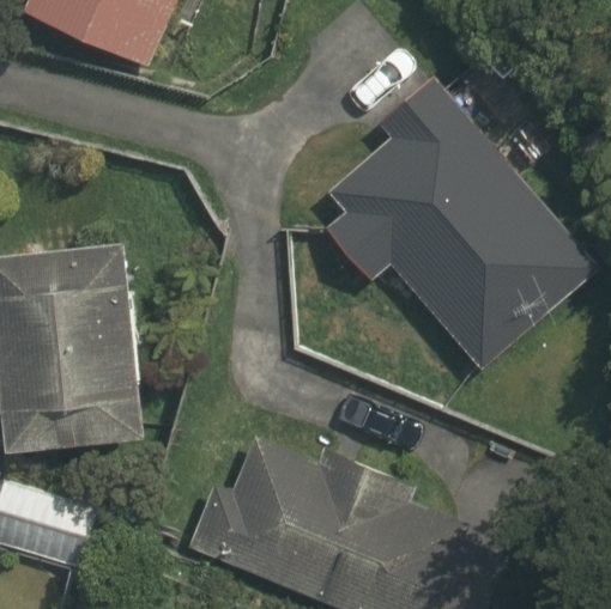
[(26,0),(22,11),(149,67),(179,0),(26,0)]
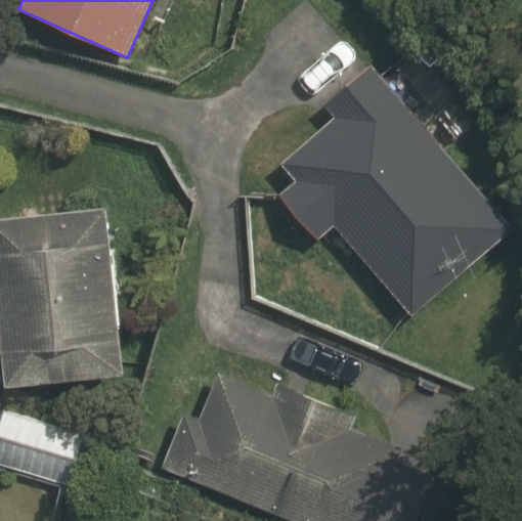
[(424,126),(373,66),(324,106),(335,119),(280,165),(296,183),(279,198),(317,243),(336,227),(412,317),(513,231),(445,152),(461,139),(439,113),(424,126)]
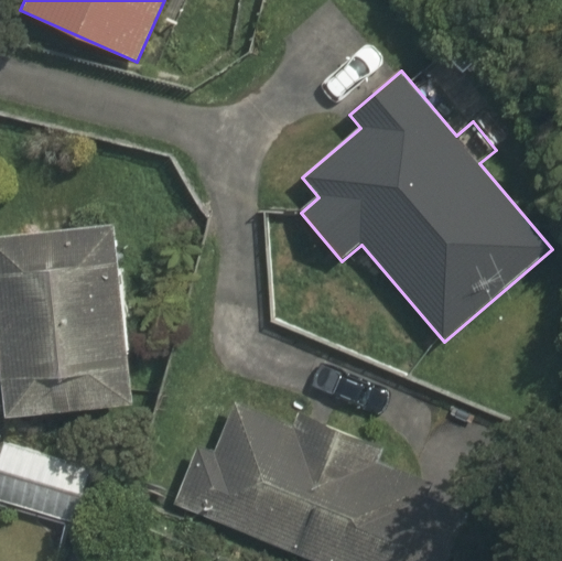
[(115,218),(0,229),(0,386),(3,414),(133,401),(115,218)]
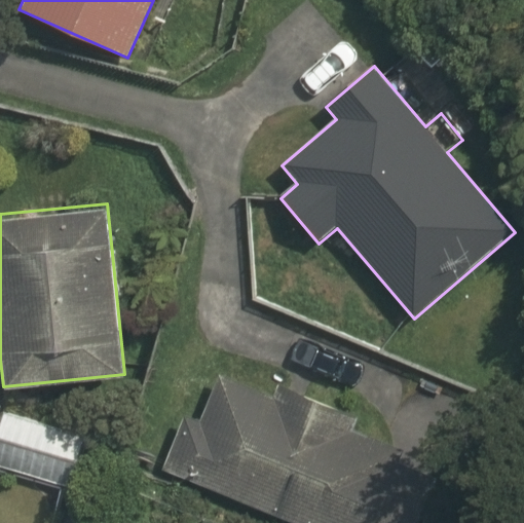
[(182,414),(159,470),(288,522),(419,522),(437,482),(395,464),(401,450),(350,428),(357,416),(278,383),(272,398),(218,375),(198,421),(182,414)]
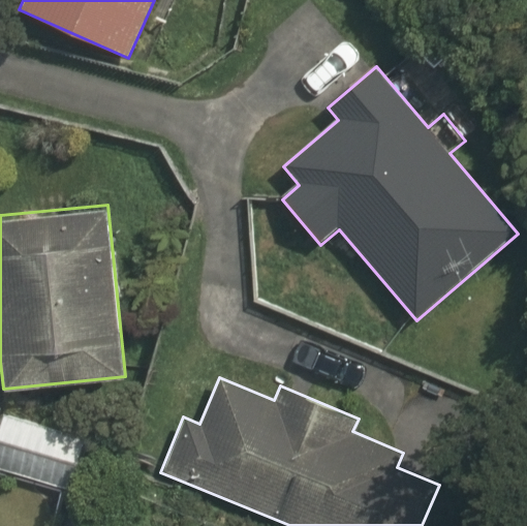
[(88,440),(1,414),(0,419),(0,469),(71,491),(88,440)]
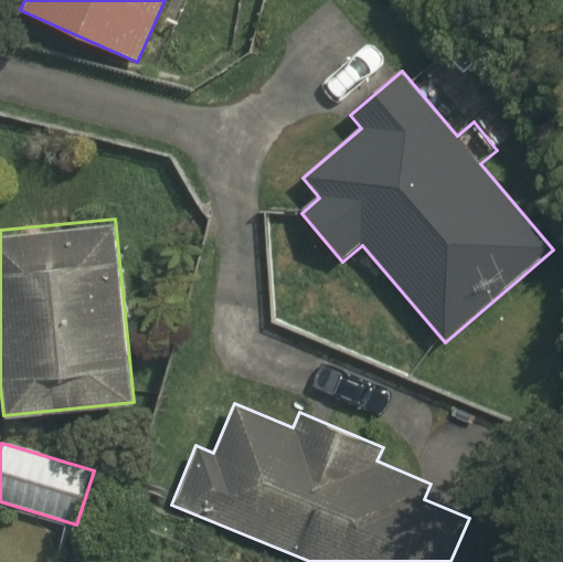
All buildings are outlined.
